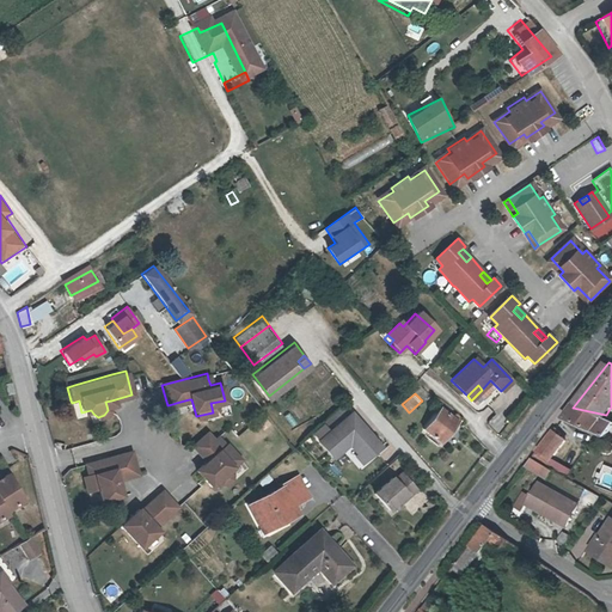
[(458,417),(454,415),(452,418),(439,408),(422,429),(440,442),(456,422),(456,421),(458,417)]
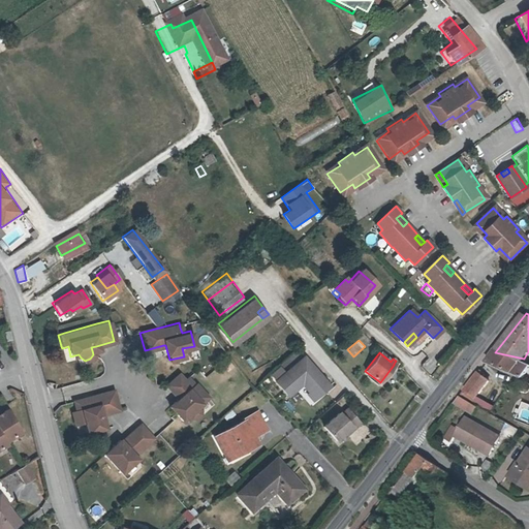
[(528,361),(524,359),(495,352),(487,364),(525,375),(528,370),(528,361)]
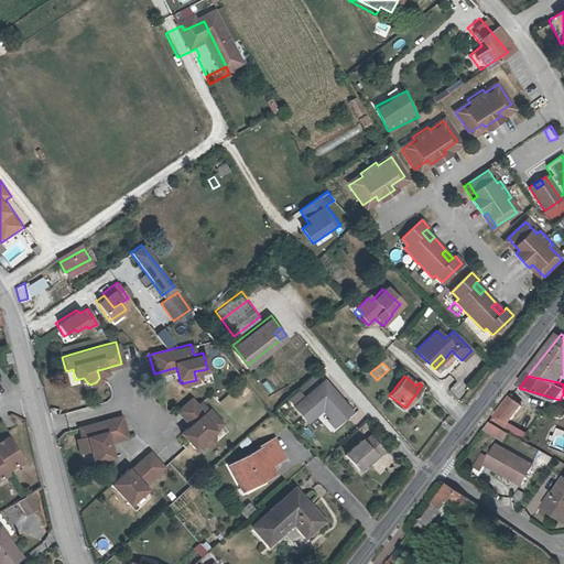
[(461,381),(451,389),(457,397),(467,389),(461,381)]
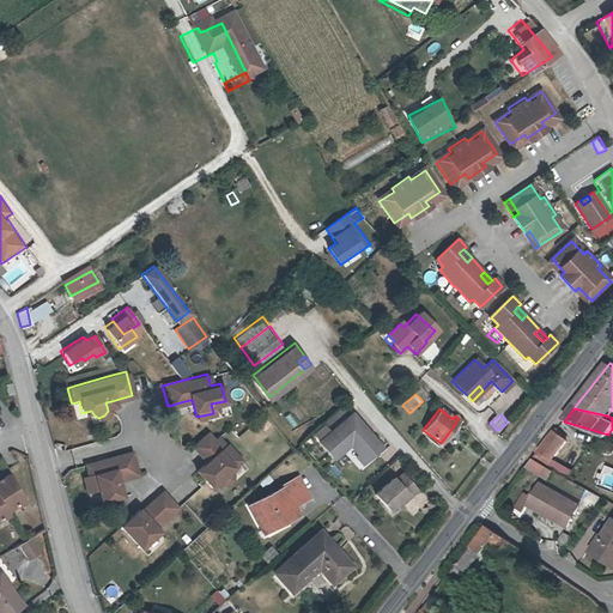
[(347,436),(363,455),(370,448),(368,444),(377,436),(365,422),(347,436)]
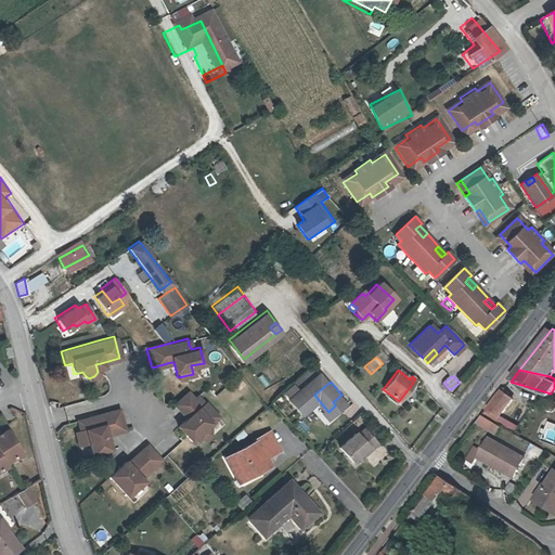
[(186,390),(172,402),(184,416),(176,425),(182,431),(190,439),(196,434),(198,437),(204,437),(208,434),(209,427),(206,424),(217,415),(204,400),(203,401),(195,394),(192,397),(186,390)]
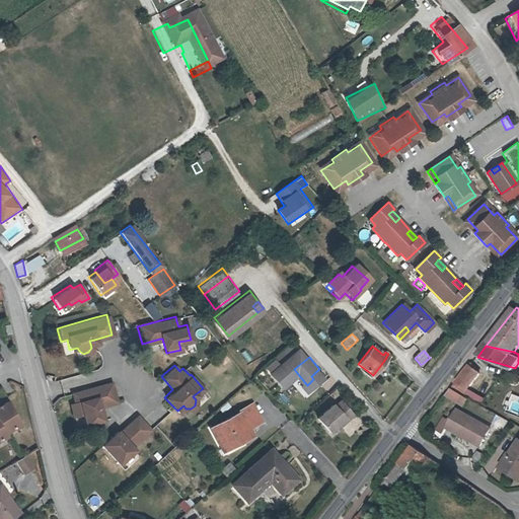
[(454,387),(465,394),(479,375),(469,367),(454,387)]
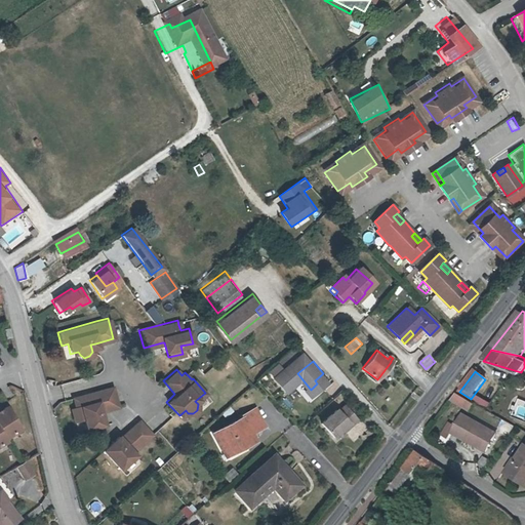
[(71,397),(71,398),(74,407),(69,408),(72,421),(82,419),(84,429),(103,425),(98,411),(116,406),(111,386),(75,396),(71,397)]
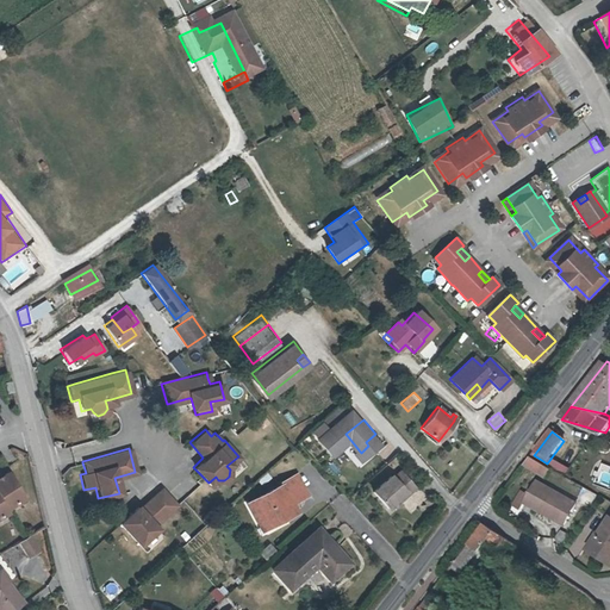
[(528,465),(536,470),(542,461),(534,455),(528,465)]
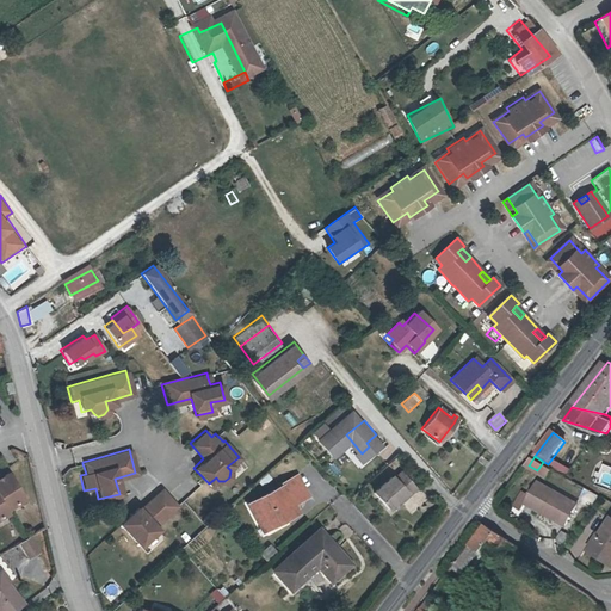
[(543,462),(537,470),(543,474),(548,464),(543,462)]
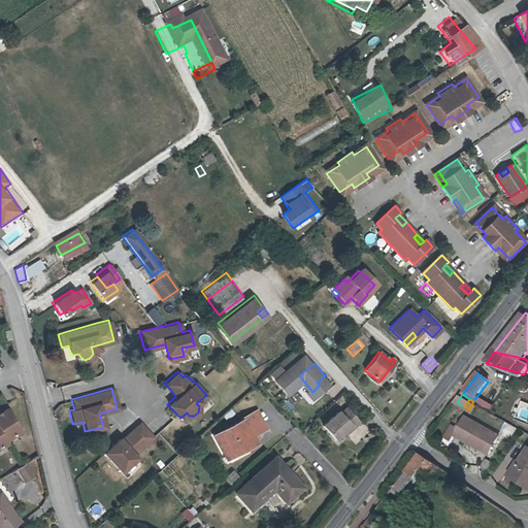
[(527,423),(527,403),(520,400),(514,419),(527,423)]
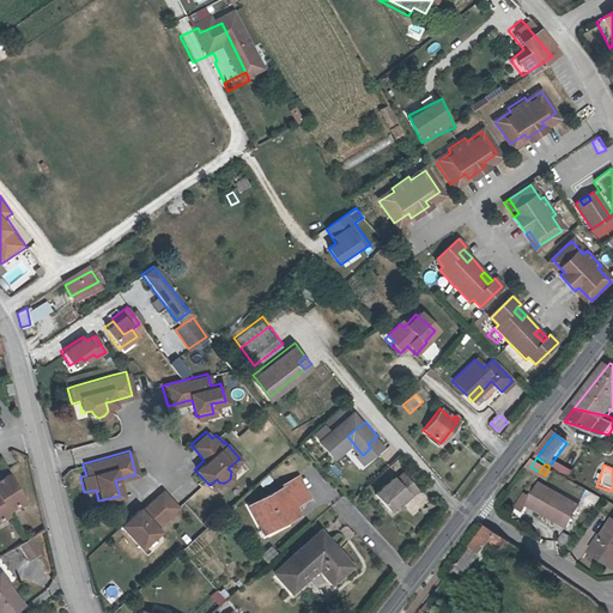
[(310,495),(299,474),(283,483),(284,485),(250,503),(263,527),(280,517),(280,516),(285,513),(289,519),(299,513),(295,504),(310,495)]
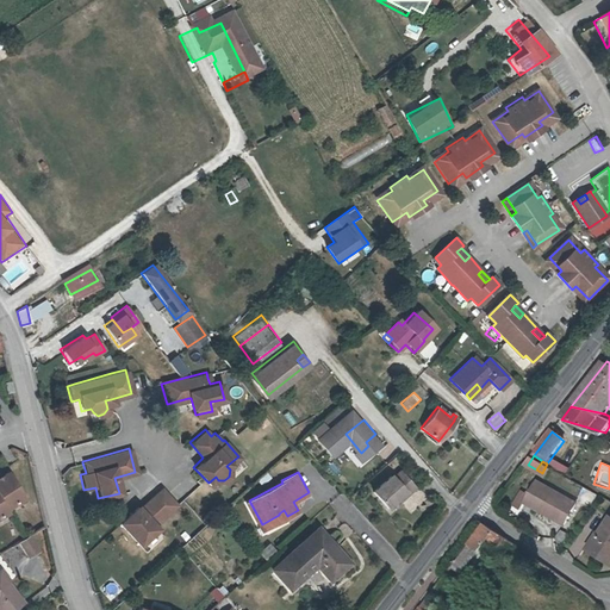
[(406,492),(409,496),(416,489),(402,472),(394,479),(392,475),(374,493),(388,509),(398,500),(406,492)]
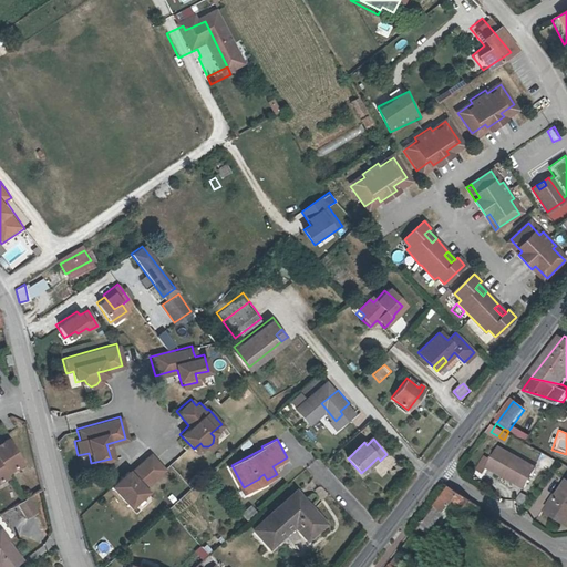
[(0,478),(4,477),(2,474),(18,464),(3,440),(0,442),(0,478)]
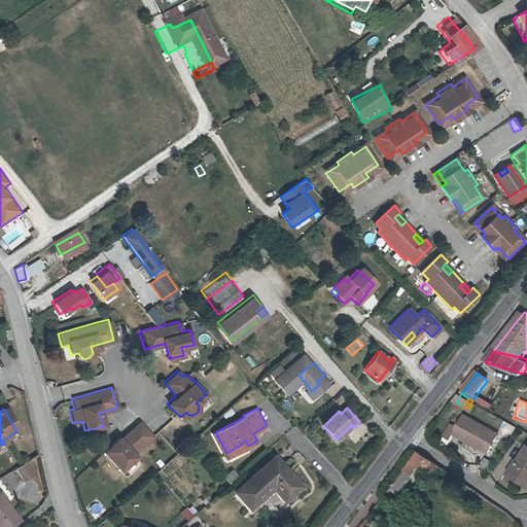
[(466,416),(455,434),(488,453),(499,434),(466,416)]
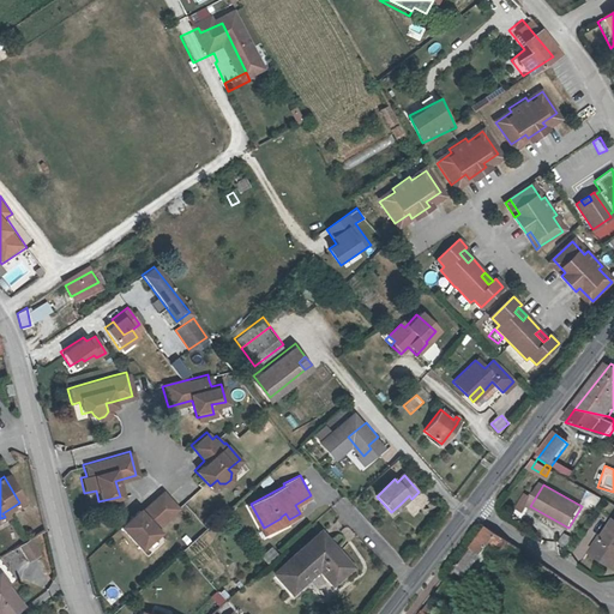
[(126,519),(119,525),(139,548),(156,531),(154,528),(176,507),(161,491),(139,511),(137,510),(126,519)]
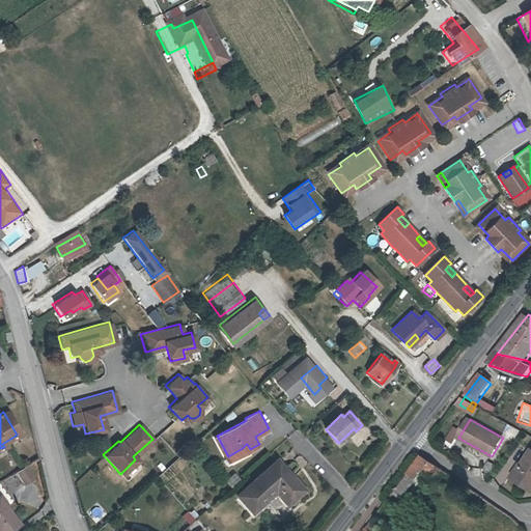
[(512,478),(526,488),(530,482),(530,454),(523,467),(522,466),(512,478)]
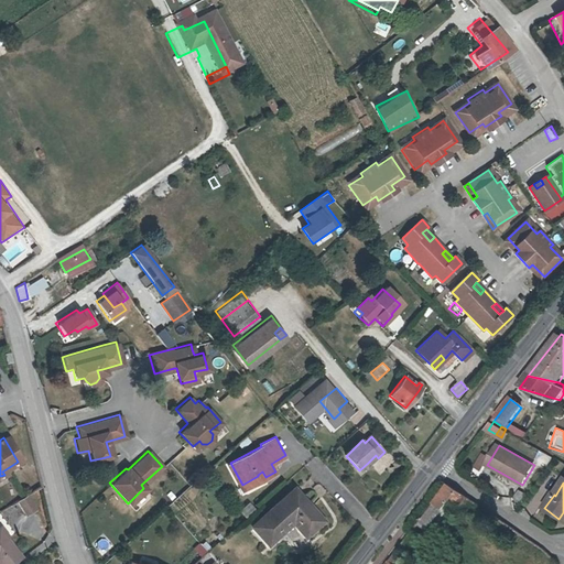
[(313,500),(301,486),(290,496),(296,503),(303,497),(310,503),(313,500)]
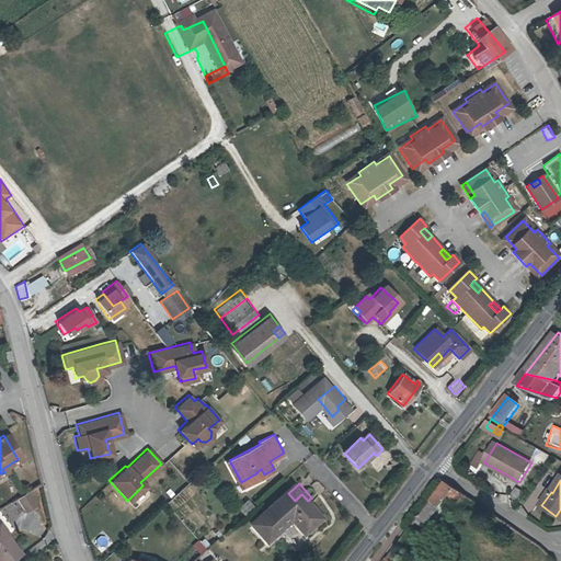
[(514,493),(515,503),(517,504),(525,492),(518,488),(514,493)]
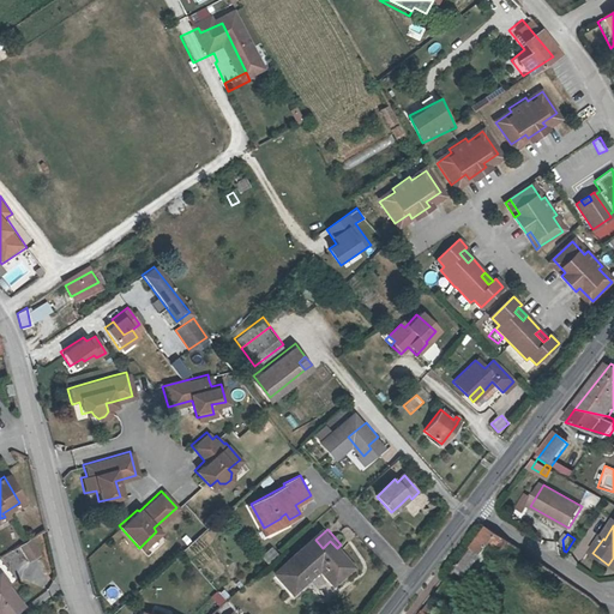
[(511,552),(485,536),(453,579),(462,585),(480,561),(481,563),(488,553),(504,564),(511,552)]
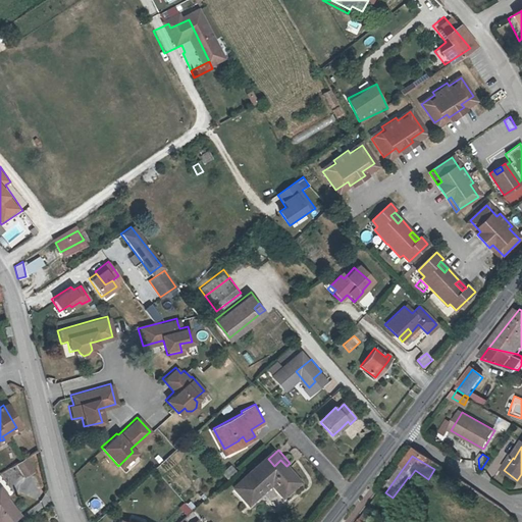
[(31,470),(23,458),(14,464),(21,476),(31,470)]
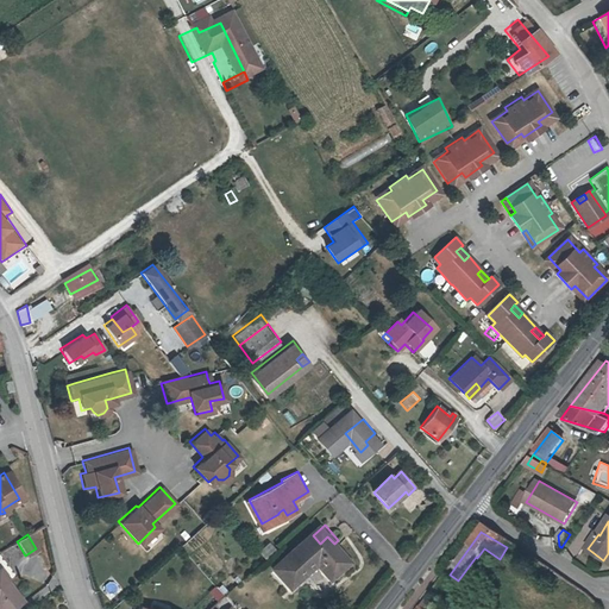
[(320,544),(313,535),(281,565),(282,566),(297,584),(324,562),(337,575),(343,570),(353,559),(338,540),(334,544),(327,537),(320,544)]
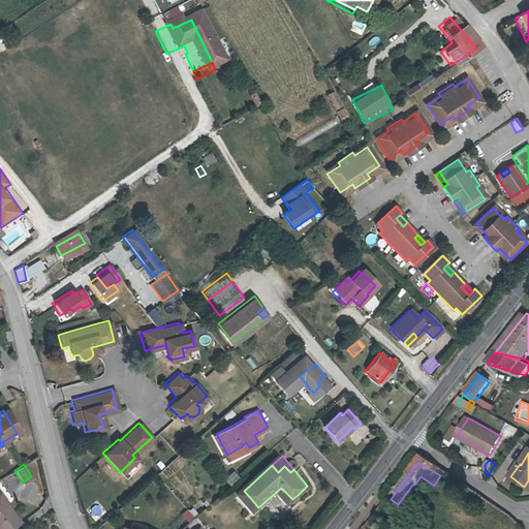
[(229,485),(240,478),(236,471),(224,477),(229,485)]
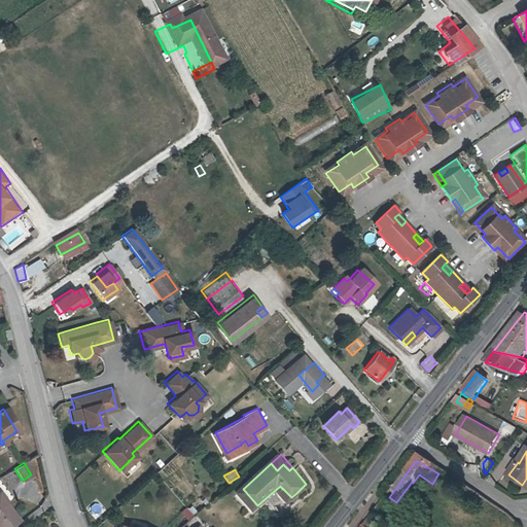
[(9,526),(15,523),(3,504),(0,499),(0,526),(9,526)]
